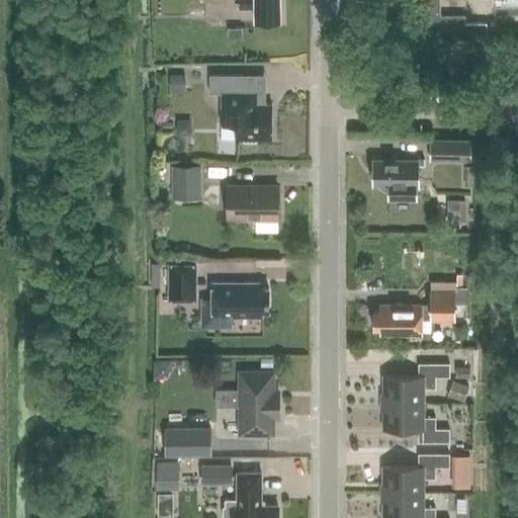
[(279,0),(239,0),(240,10),(256,9),(256,22),(279,22),(279,0)]
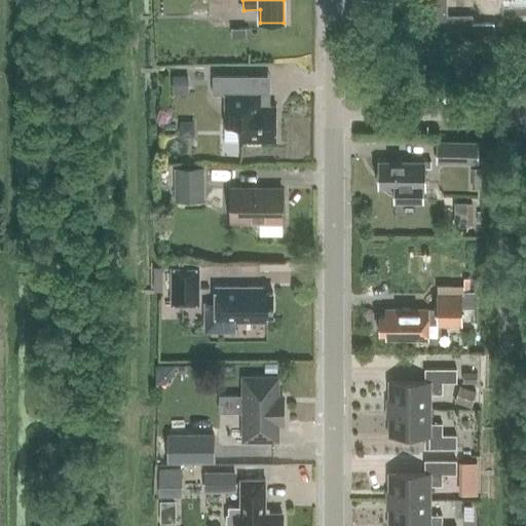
[(431,0),(431,30),(472,31),(472,32),(494,32),(494,23),(472,23),(472,15),(447,15),(447,0),(431,0)]
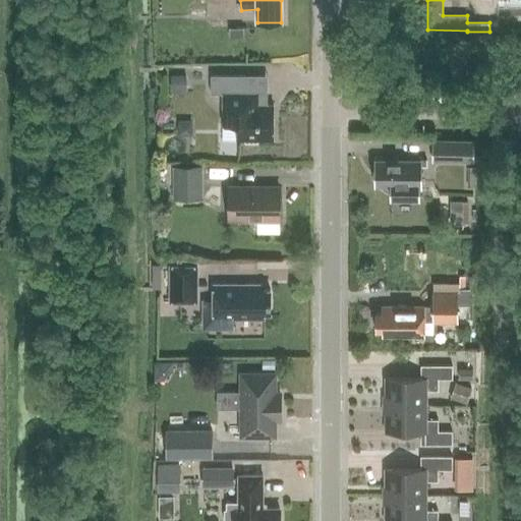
[(186,93),(186,75),(171,75),(171,93),(186,93)]
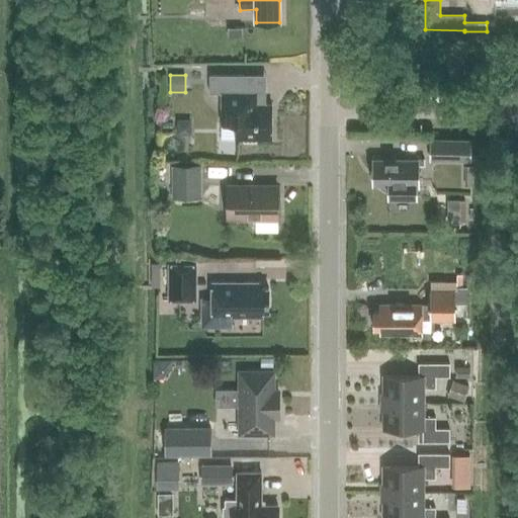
[(208,76),(208,95),(221,95),(221,140),(235,140),(235,141),(243,141),(243,145),(255,145),(255,141),(271,141),(271,105),(256,105),(256,94),(244,94),(244,76),(208,76)]
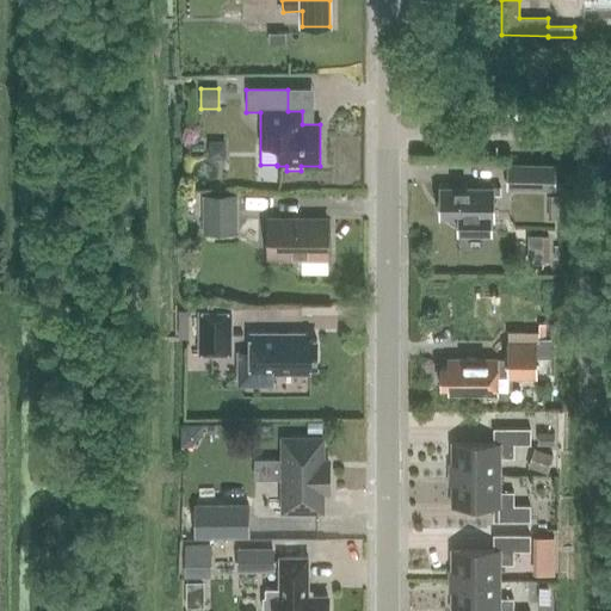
[(208,142),(208,159),(226,159),(224,142),(208,142)]
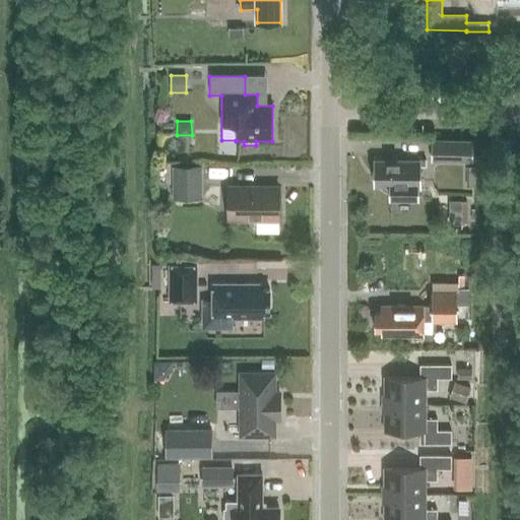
[(474,163),(474,140),(434,140),(433,163),(474,163)]
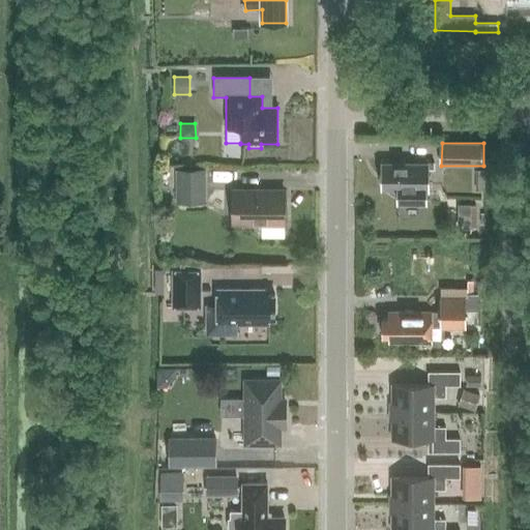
[(436,170),(436,164),(384,164),(384,189),(398,189),(398,204),(427,204),(427,193),(430,193),(430,170),(436,170)]
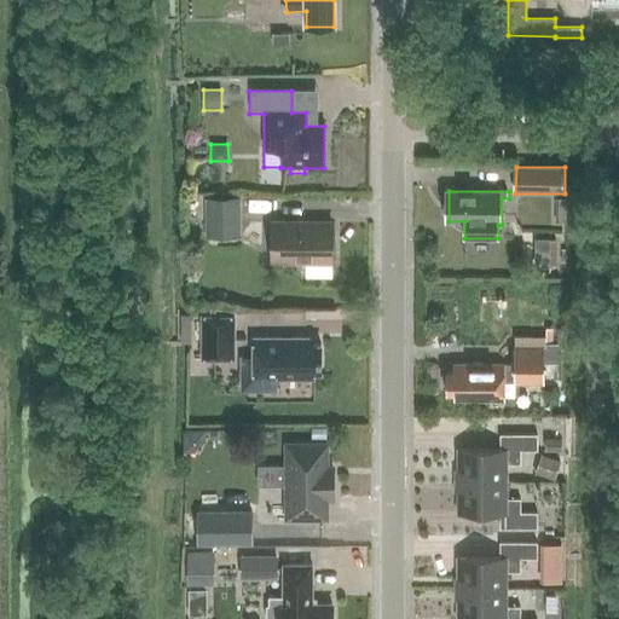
[(239,238),(239,198),(204,198),(204,238),(239,238)]
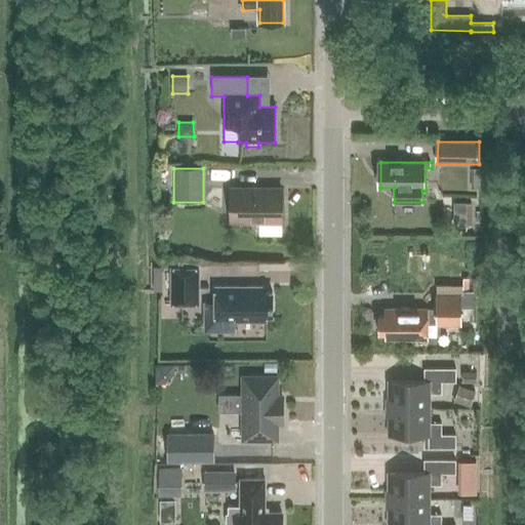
[(230,191),(230,223),(281,224),(281,191),(230,191)]
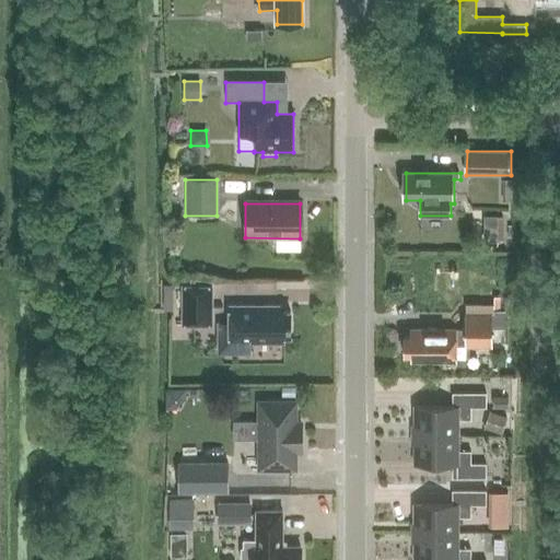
[(483,214),(483,228),(497,228),(497,214),(483,214)]
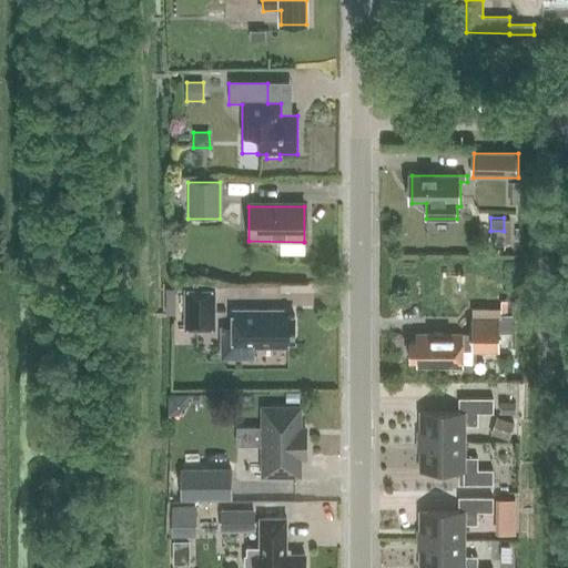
[(184,290),(184,331),(214,330),(214,290),(184,290)]
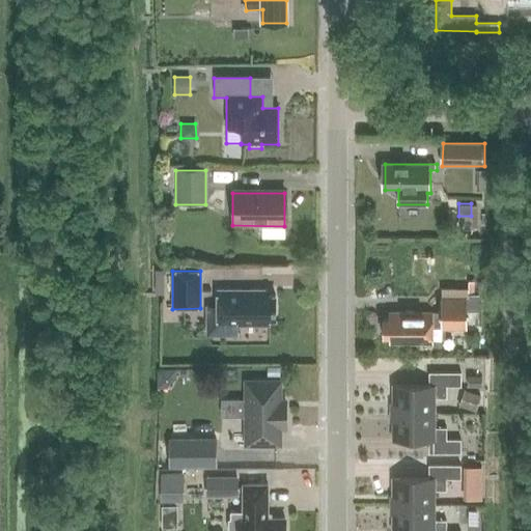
[(441,288),(441,297),(467,297),(468,297),(468,295),(468,288),(465,288),(441,288)]
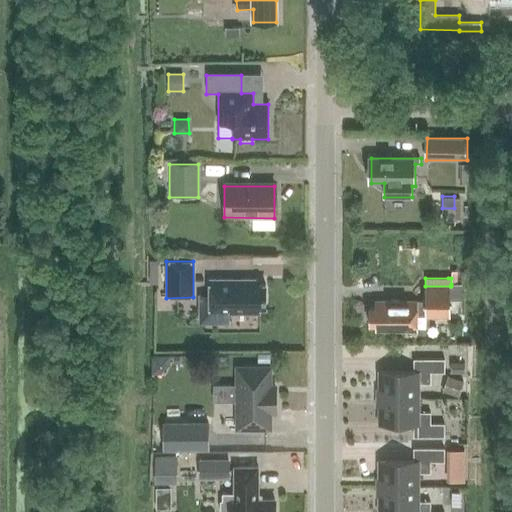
[(209,281),(209,314),(258,314),(258,309),(265,309),(265,286),(258,286),(258,281),(209,281)]
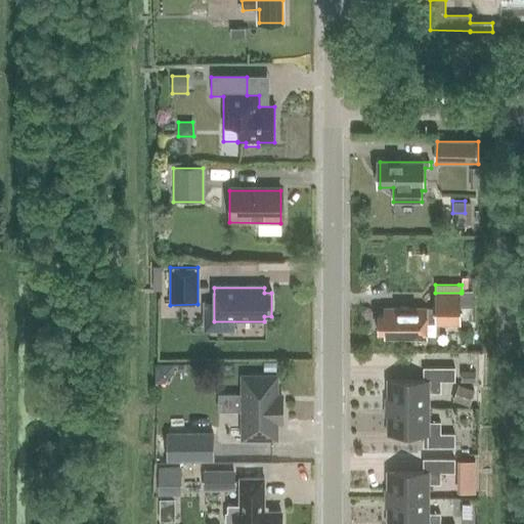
[(460,325),(461,293),(435,293),(434,308),(429,308),(386,308),(386,315),(380,315),(380,333),(386,334),(386,339),(429,339),(429,332),(429,325),(460,325)]
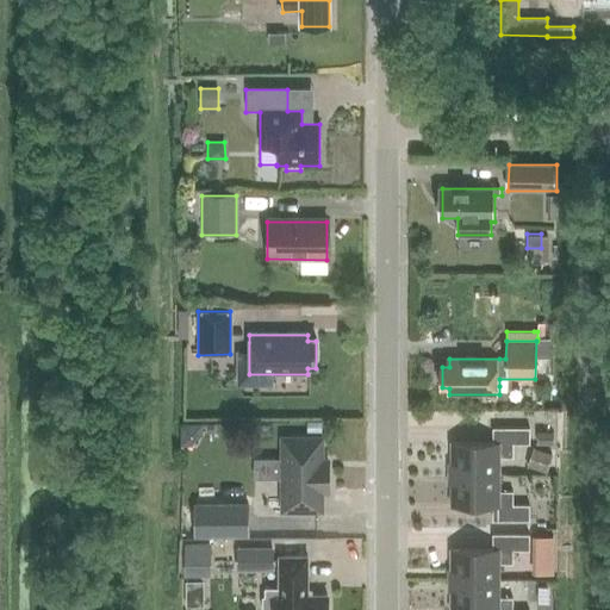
[(499,394),(499,397),(511,397),(511,386),(499,386),(499,394)]
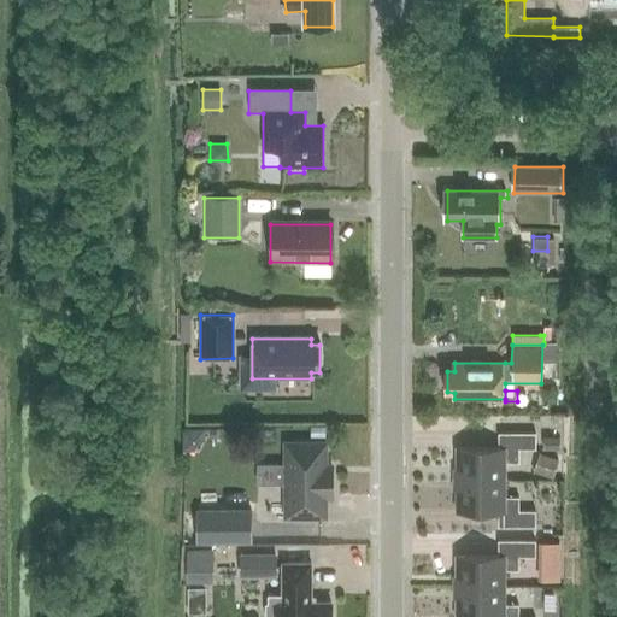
[(325,427),(311,427),(311,439),(325,439),(325,427)]
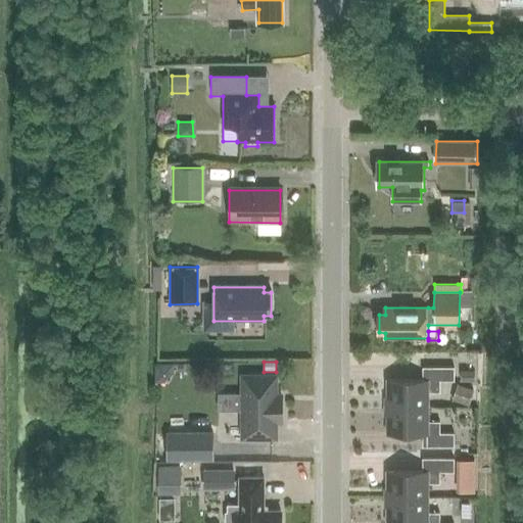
[(220,364),(220,375),(230,375),(230,363),(220,364)]
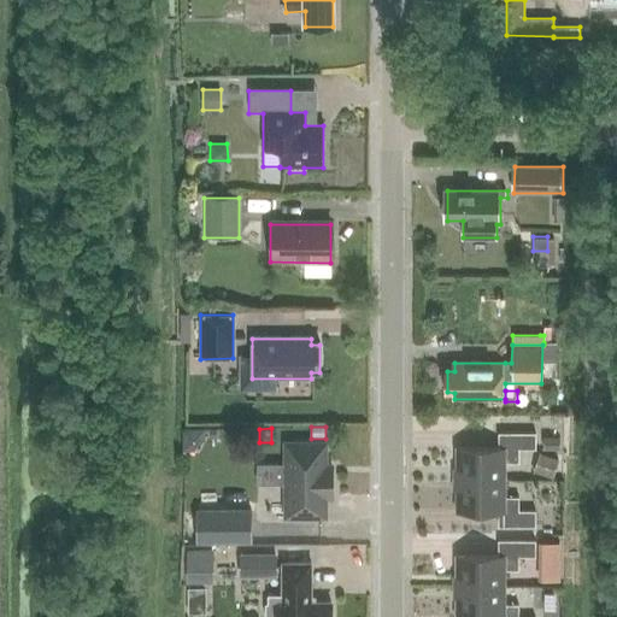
[(457,450),(457,481),(506,482),(506,464),(519,464),(519,451),(536,451),(538,435),(500,435),(500,450),(457,450)]
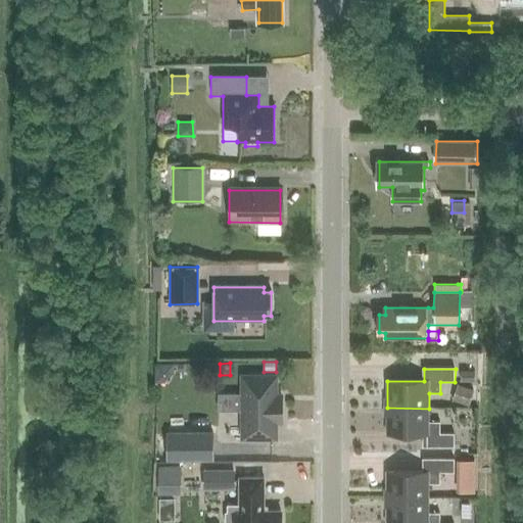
[(242,377),(241,438),(275,439),(275,422),(281,423),(281,401),(275,401),(275,377),(242,377)]
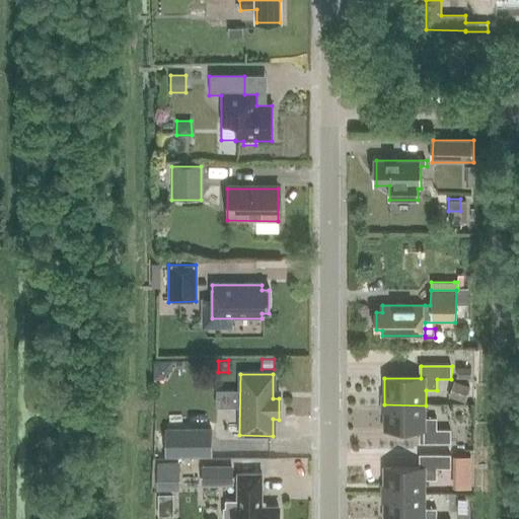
[(470,386),(453,381),(448,397),(465,402),(470,386)]
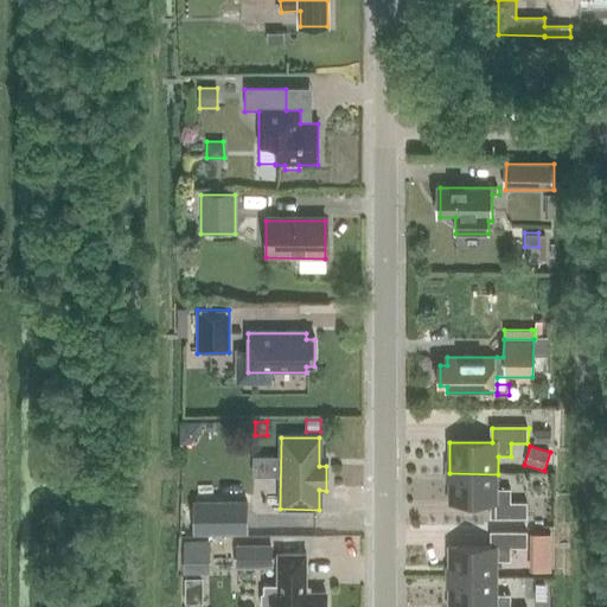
[(276,477),(276,457),(254,457),(253,475),(276,477)]
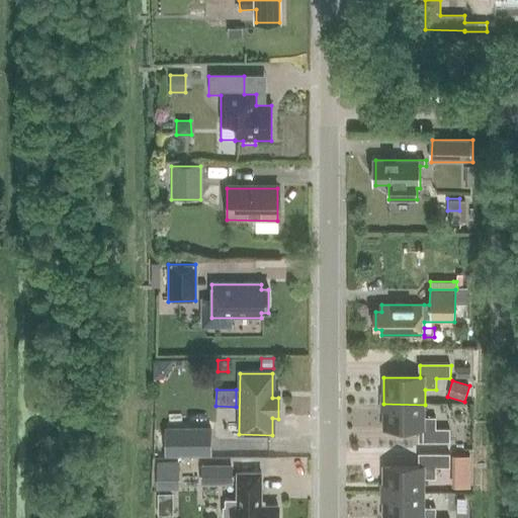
[(383,404),(383,430),(419,431),(419,443),(449,444),(450,431),(436,431),(436,420),(425,419),(425,405),(383,404)]
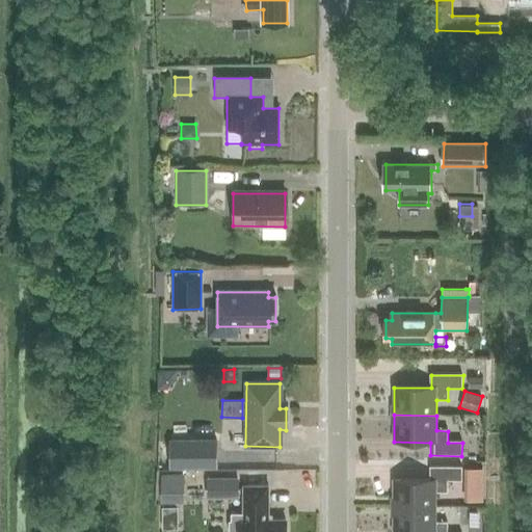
[(170,439),(169,468),(217,468),(217,439),(170,439)]
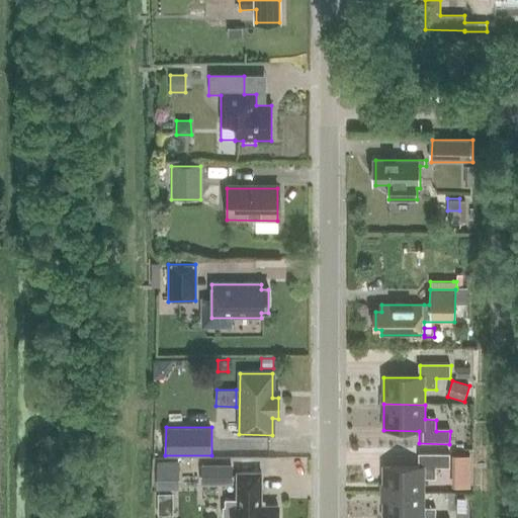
[(382,467),(382,495),(424,495),(424,480),(435,481),(435,468),(449,468),(449,456),(418,455),(418,468),(382,467)]
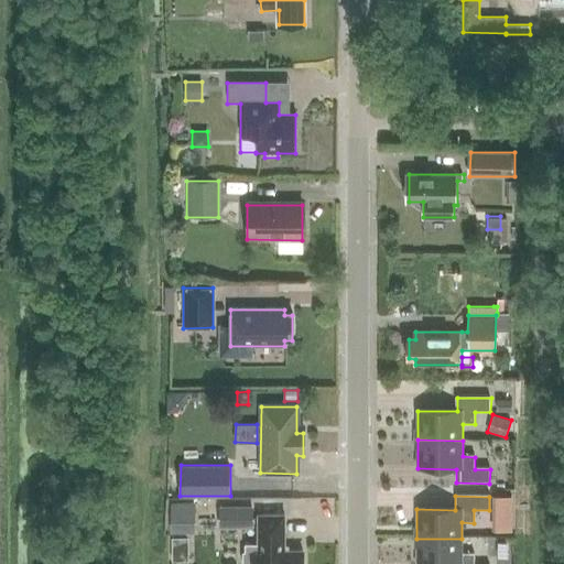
[(495,497),(494,531),(510,532),(510,497),(496,497),(495,497)]
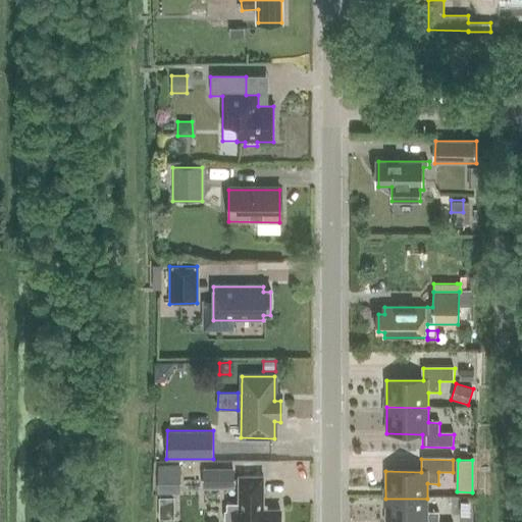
[(157,466),(157,493),(180,493),(180,466),(157,466)]
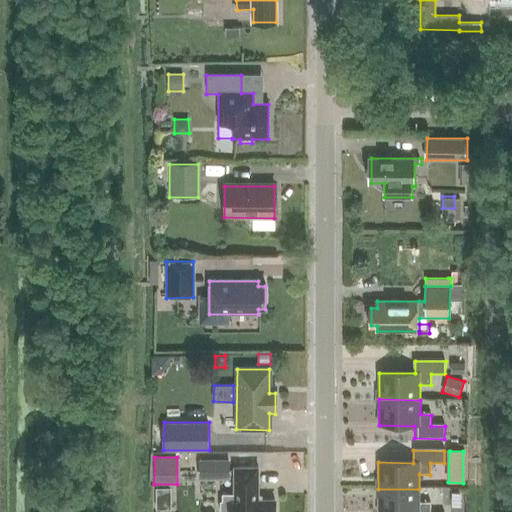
[(200,460),(200,479),(220,479),(221,460),(200,460)]
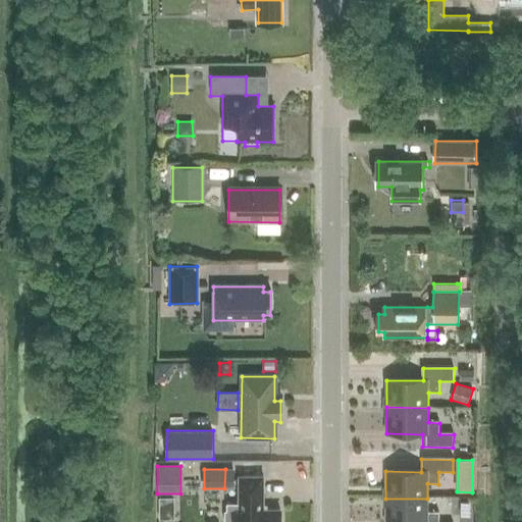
[(262,511),(262,477),(238,477),(238,504),(225,504),(225,511),(223,511),(223,521),(278,521),(279,511),(262,511)]
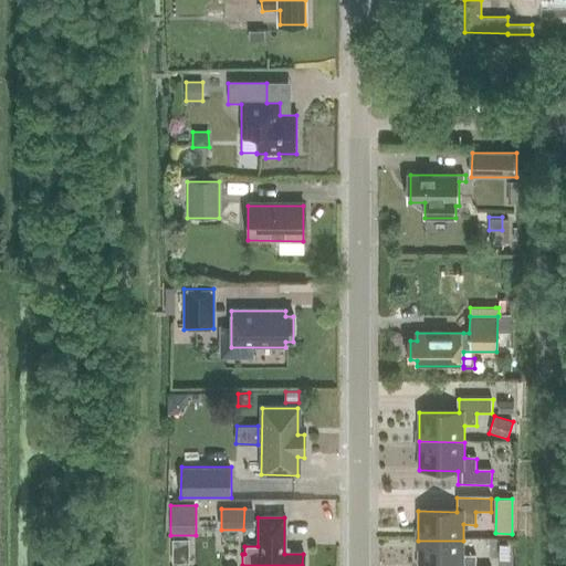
[(188,535),(171,536),(173,558),(189,558),(188,535)]
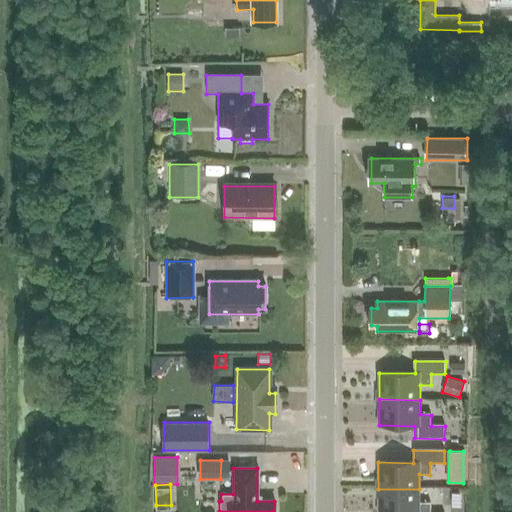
[(378,489),(377,511),(429,511),(430,503),(419,503),(419,489),(378,489)]
